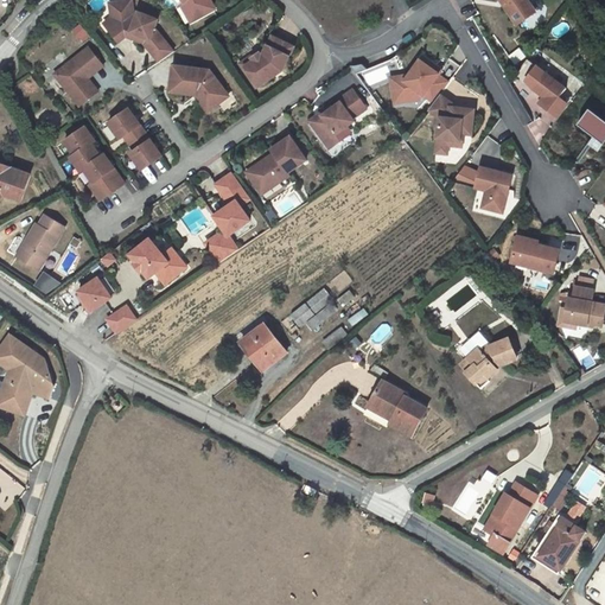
[(189,11),(183,0),(182,1),(178,6),(188,23),(211,8),(210,5),(195,14),(189,11)]
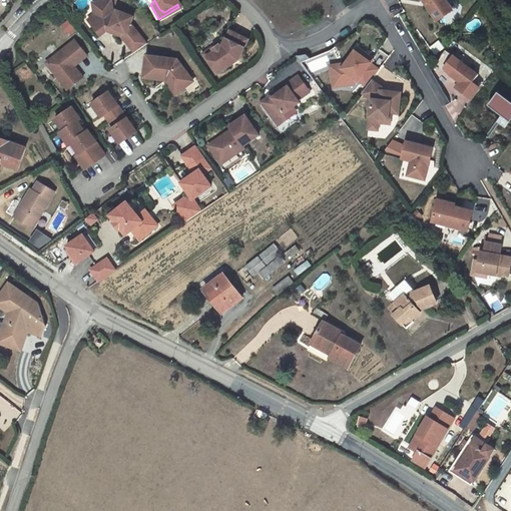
[(152,0),(153,1),(154,0),(159,9),(164,12),(177,4),(174,0),(152,0)]
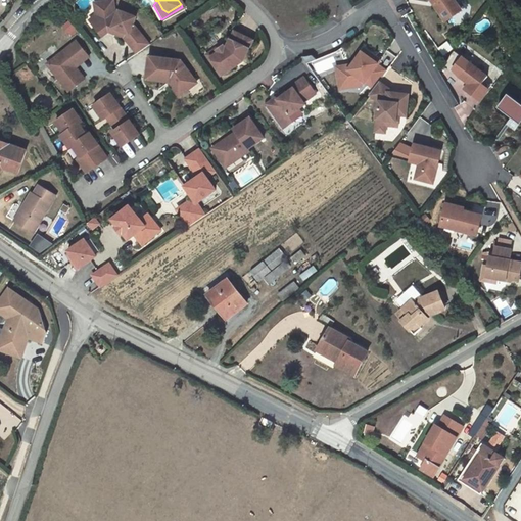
[(429,0),(442,18),(458,8),(452,0),(429,0)]
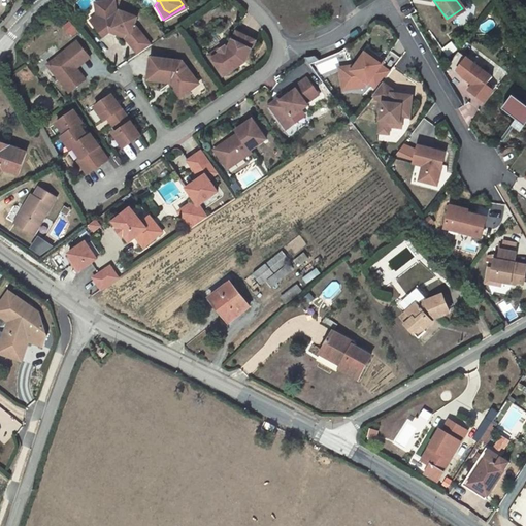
[(137,53),(150,43),(136,25),(131,29),(136,14),(120,8),(119,10),(116,9),(114,1),(95,4),(97,13),(93,17),(99,24),(96,27),(102,34),(109,30),(112,29),(112,31),(125,35),(137,53)]
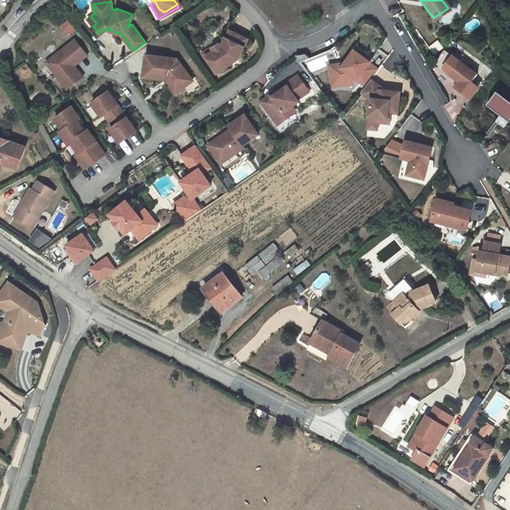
[(96,23),(90,16),(87,18),(93,26),(96,23)]
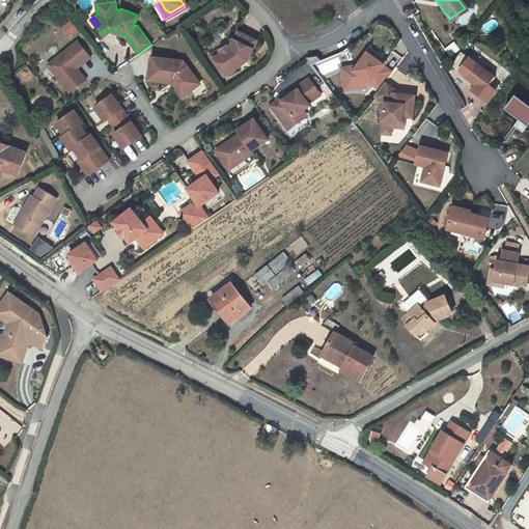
[(254,39),(237,31),(228,47),(213,57),(224,75),(245,60),(254,39)]
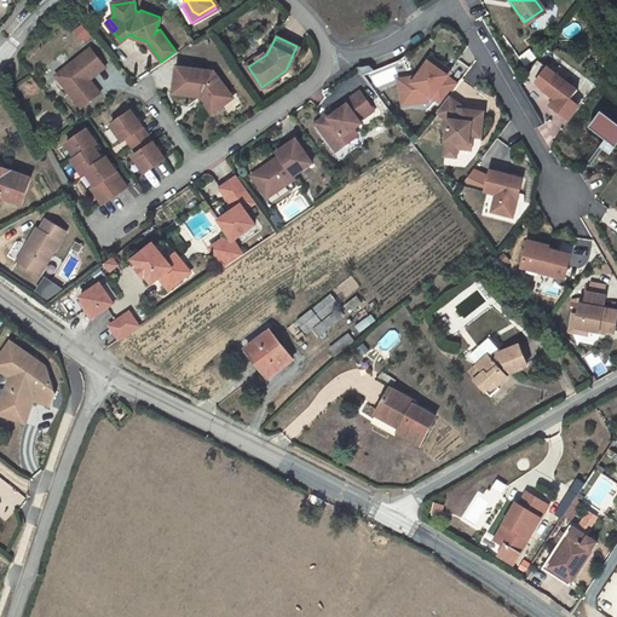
[(84,73),(101,61),(97,56),(90,46),(55,73),(79,105),(98,92),(87,78),(84,73)]
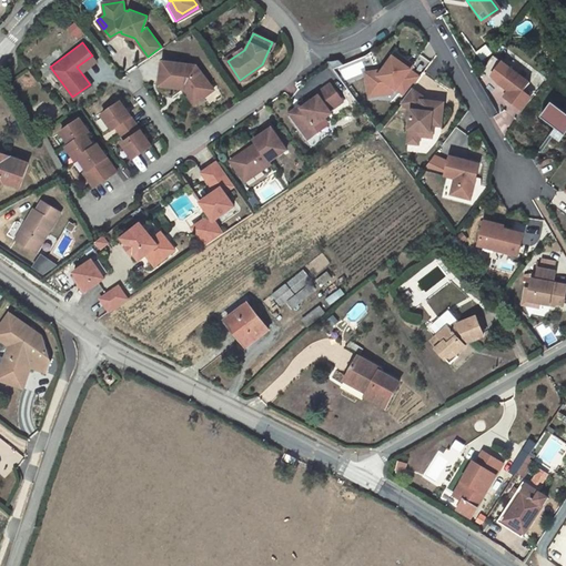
[(475,51),(481,58),(488,52),(484,44),(475,51)]
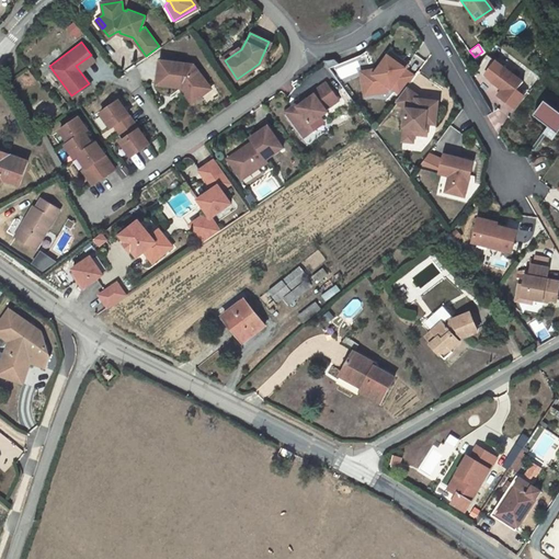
[(235,80),(237,79),(225,60),(241,49),(238,45),(220,57),(235,80)]
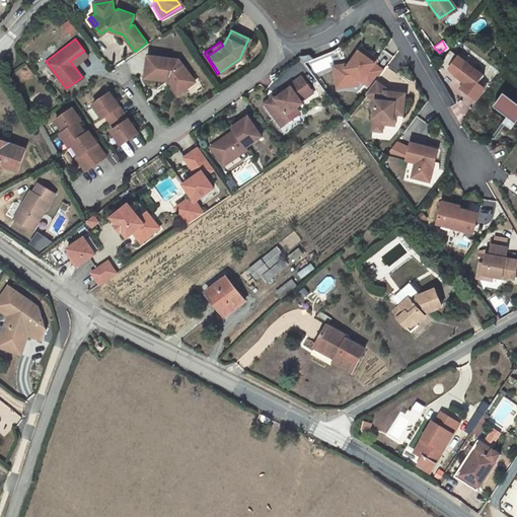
[(360,80),(368,86),(374,79),(382,69),(373,62),(374,62),(366,55),(368,52),(360,46),(349,62),(344,68),(333,69),(335,85),(347,84),(354,75),(360,80)]
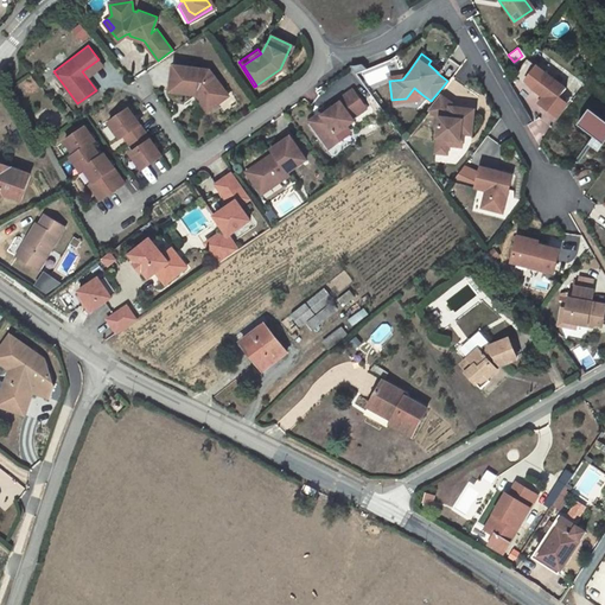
[(526,58),(514,75),(551,103),(564,87),(526,58)]
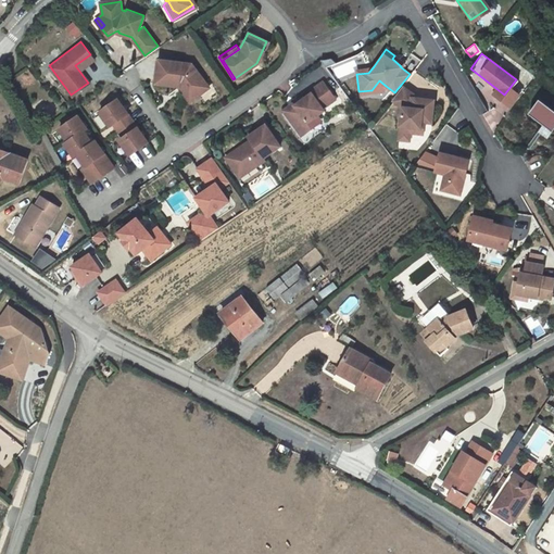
[(93,59),(90,54),(75,65),(78,70),(93,59)]
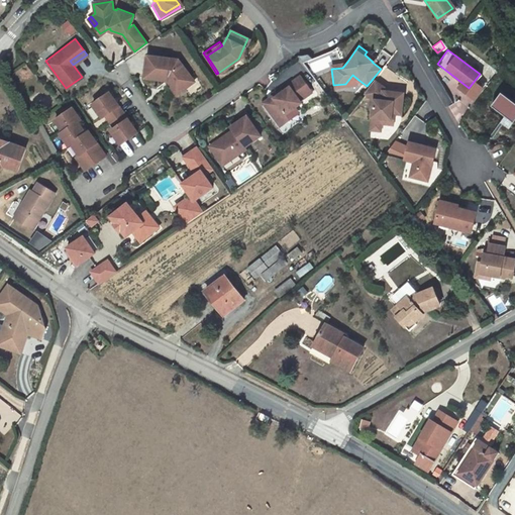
[(373,62),(375,58),(367,52),(365,55),(373,62)]
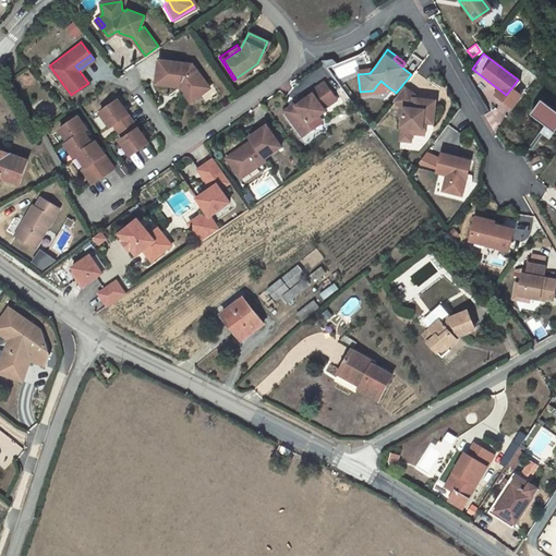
[(191,63),(159,59),(156,83),(178,85),(182,83),(185,86),(181,89),(190,100),(198,94),(195,89),(205,82),(201,76),(191,63)]
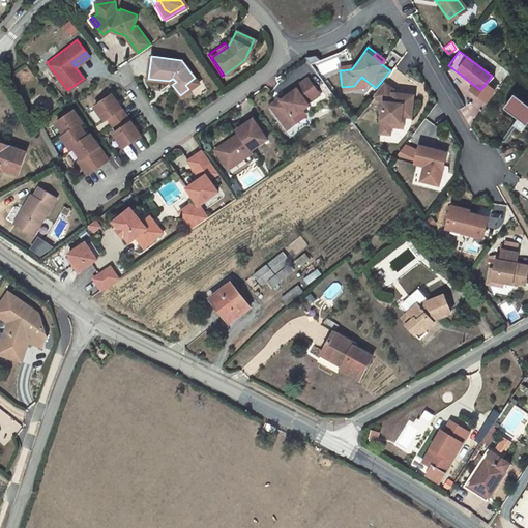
[(295,88),(280,99),(276,101),(279,104),(271,108),(286,128),(295,121),(291,115),(306,104),(305,101),(318,92),(306,77),(293,86),(295,88)]
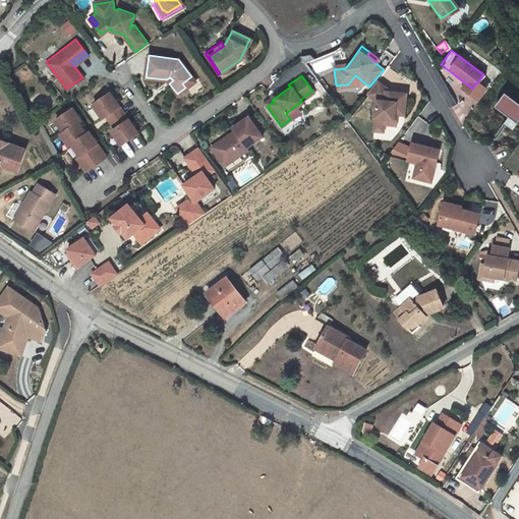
[(348,84),(359,83),(361,80),(355,75),(348,84)]
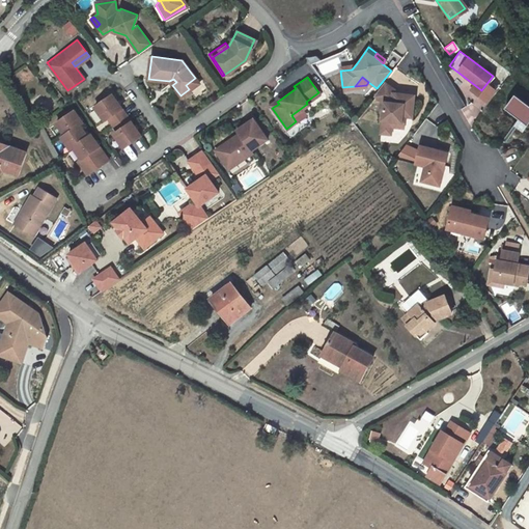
[(198,83),(195,78),(186,85),(189,89),(198,83)]
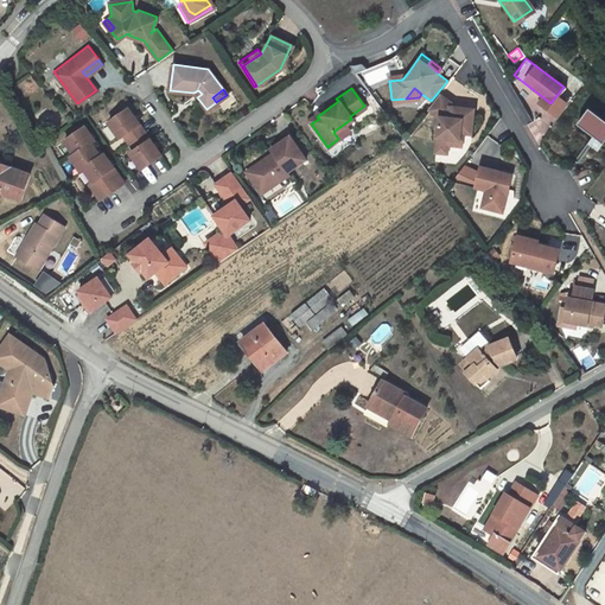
[(451,102),(438,93),(431,101),(426,108),(437,118),(434,142),(446,145),(457,145),(458,133),(462,133),(469,134),(472,108),(449,106),(451,102)]
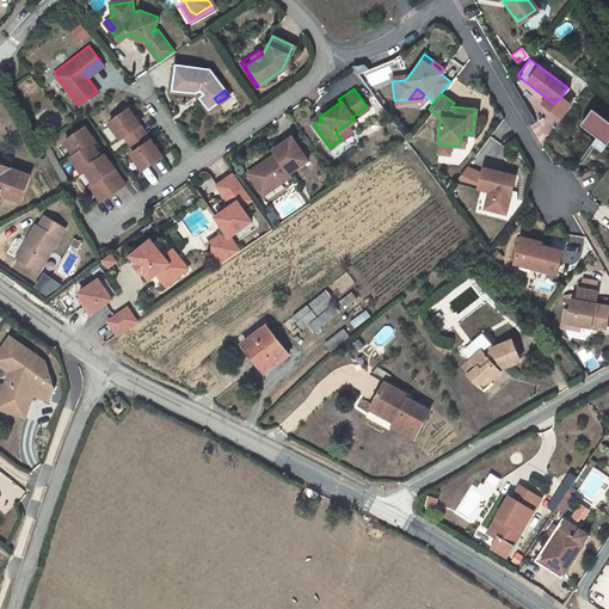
[(161,155),(128,108),(109,122),(120,139),(124,135),(135,151),(130,153),(141,170),(161,155)]
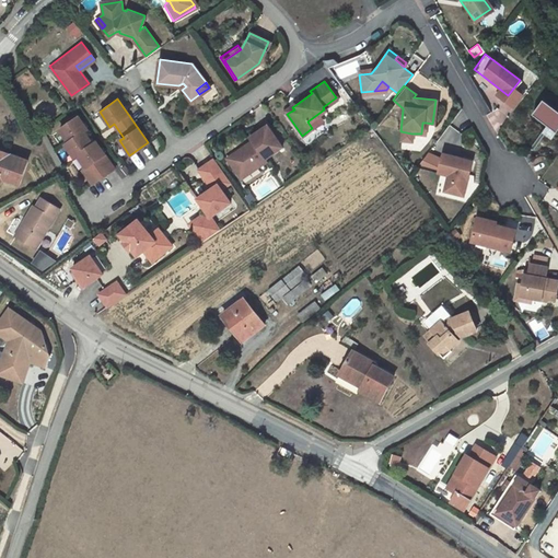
[(557,112),(541,100),(530,114),(555,132),(557,127),(557,112)]
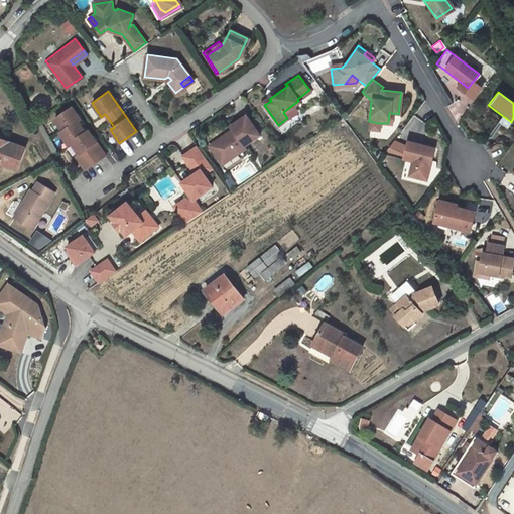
[(270,95),(261,101),(264,105),(271,101),(269,99),(272,97),(270,95)]
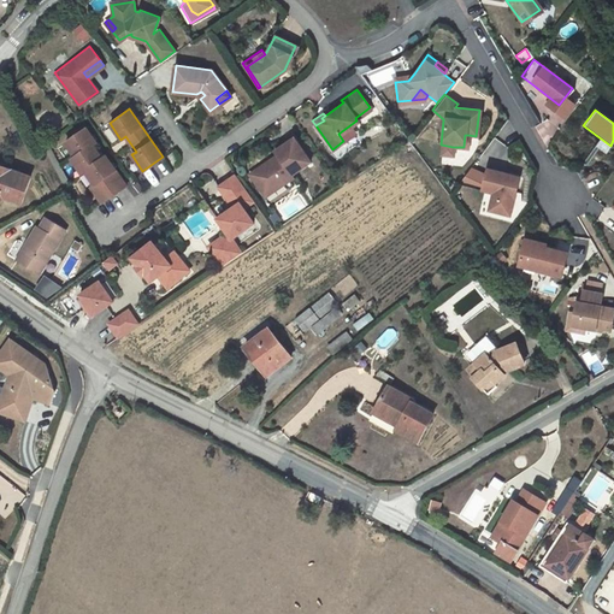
[(84,127),(63,141),(72,155),(69,158),(80,172),(83,170),(93,183),(89,186),(100,201),(124,184),(84,127)]
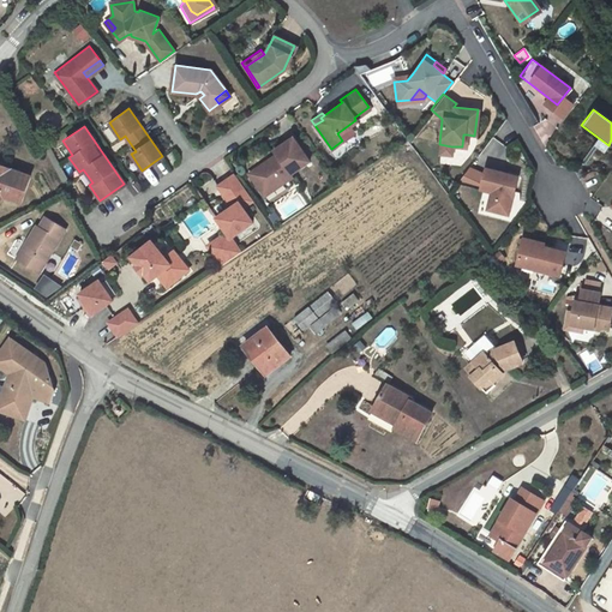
[(291,173),(307,160),(292,136),(273,150),(275,154),(271,156),(273,157),(268,162),(267,160),(251,171),(263,189),(279,178),(282,181),(292,175),(291,173)]
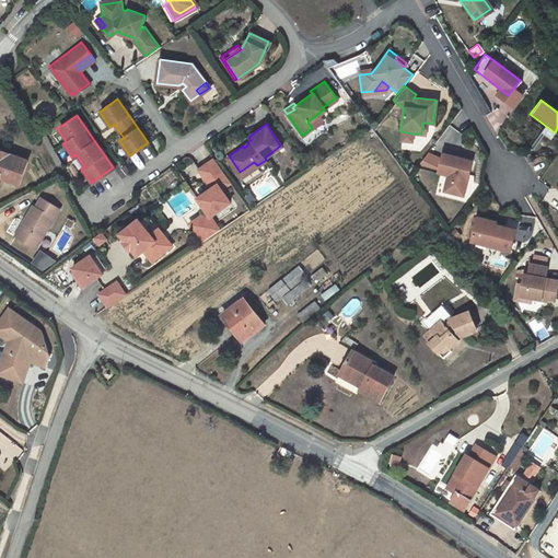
[(411,134),(400,131),(399,142),(410,143),(411,134)]
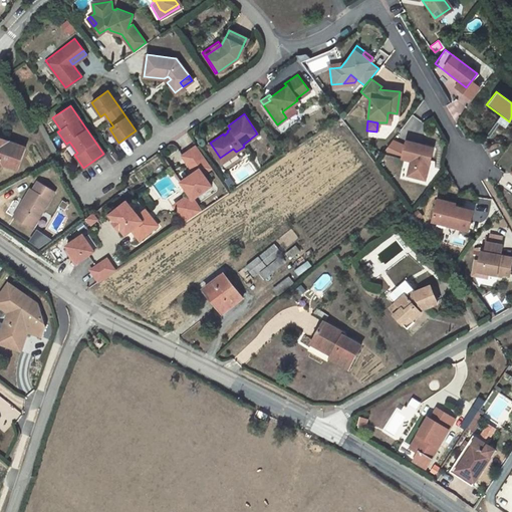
[(0,165),(1,163),(16,168),(24,148),(0,139),(0,165)]
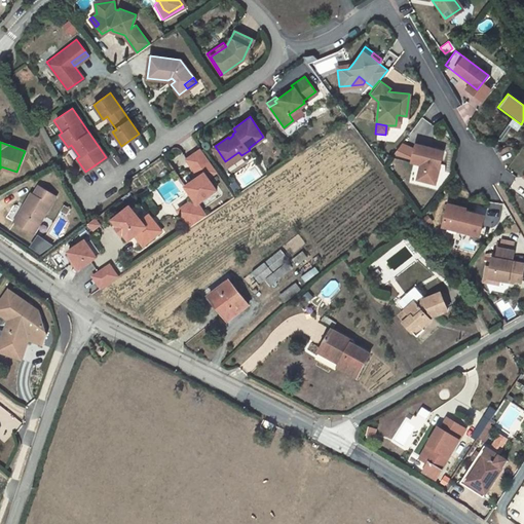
[(442,151),(414,144),(410,161),(419,164),(415,179),(434,183),(437,173),(434,172),(435,167),(437,169),(442,151)]
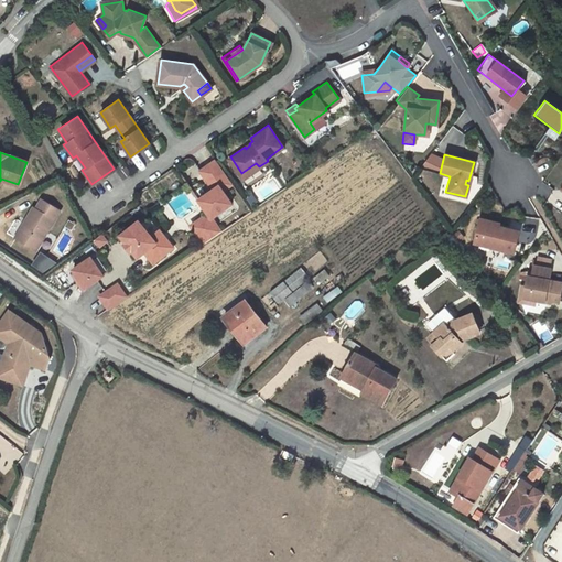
[(209,217),(204,222),(192,229),(202,242),(219,230),(211,217),(231,204),(222,188),(230,183),(215,160),(200,170),(213,190),(198,200),(209,217)]
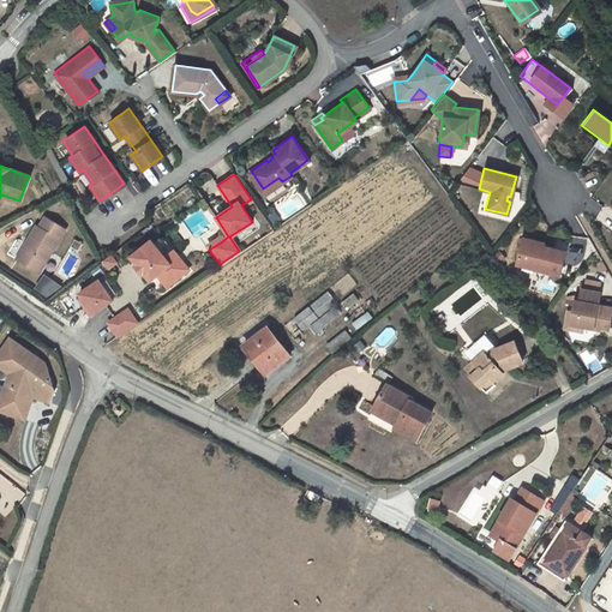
[(279,178),(263,189),(267,192),(282,181),(279,178)]
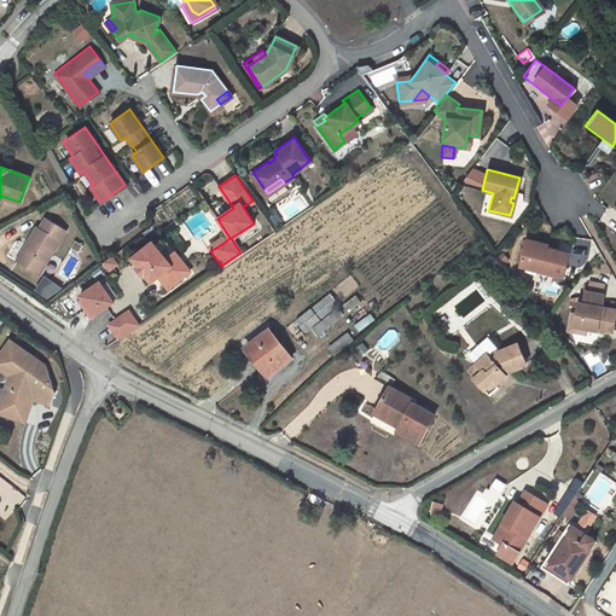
[(35,227),(25,243),(28,245),(18,261),(38,273),(64,230),(45,218),(39,228),(35,227)]
